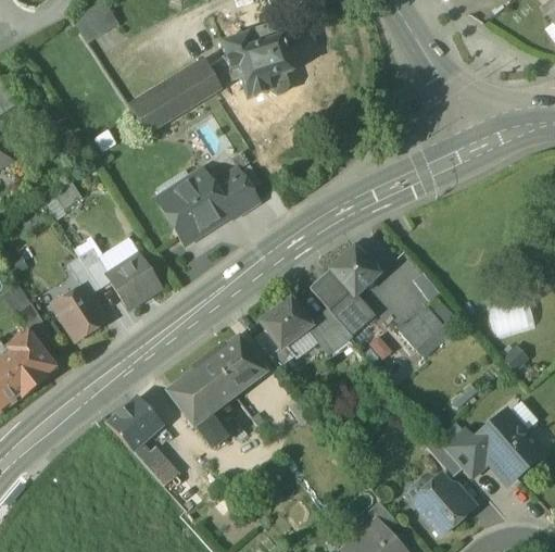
[(71,19),(87,42),(120,23),(106,0),(103,0),(71,19)]
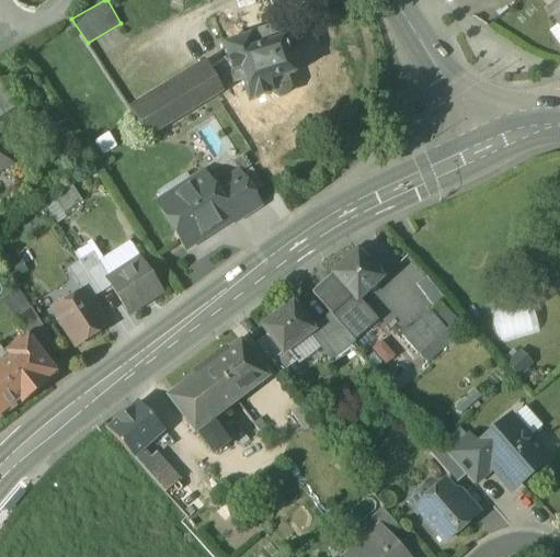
[(556,0),(549,6),(559,20),(559,0),(556,0)]
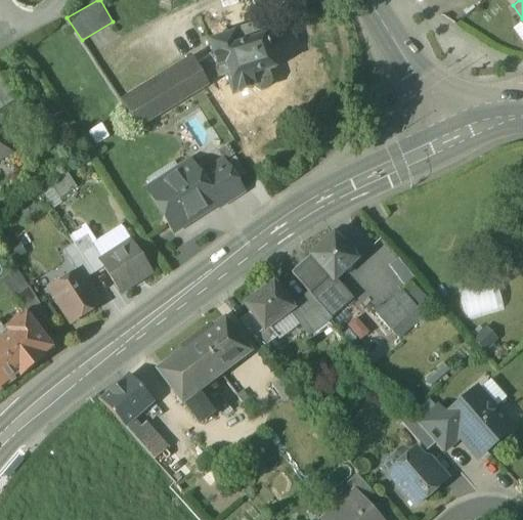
[(232,91),(255,84),(252,74),(266,70),(274,68),(269,49),(270,49),(266,34),(247,39),(244,37),(235,40),(232,30),(208,37),(212,53),(197,62),(207,82),(218,75),(226,72),(232,91)]
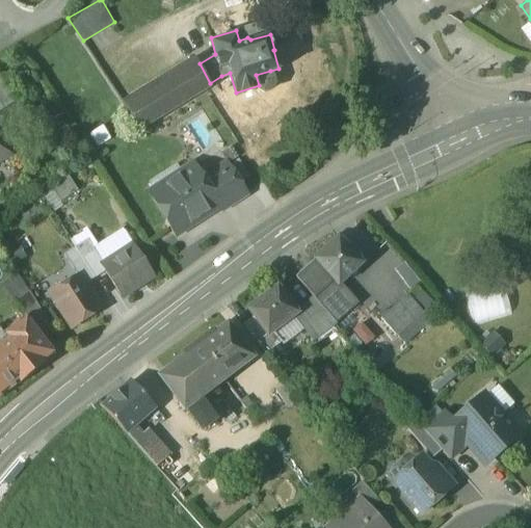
[(139,126),(139,127),(155,116),(206,85),(210,83),(200,63),(198,60),(182,71),(182,72),(141,96),(126,105),(139,126)]
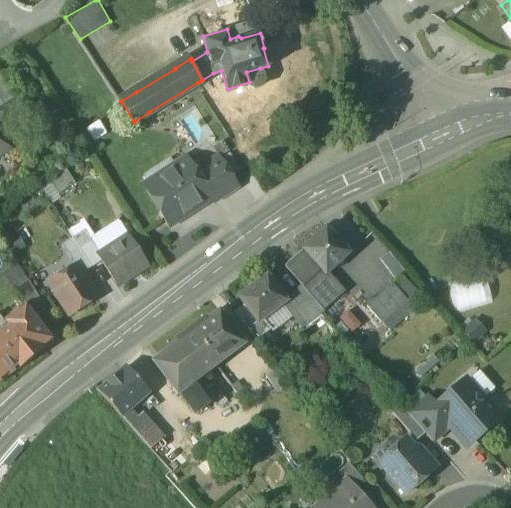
[(263,78),(260,68),(246,72),(249,82),(254,85),(261,83),(263,78)]
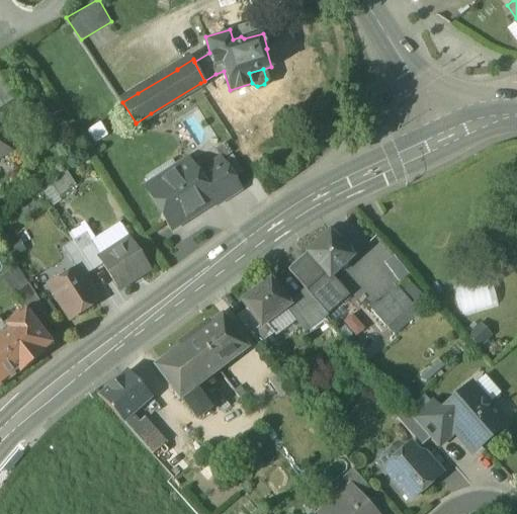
[(0,79),(0,105),(14,96),(3,78),(0,79)]
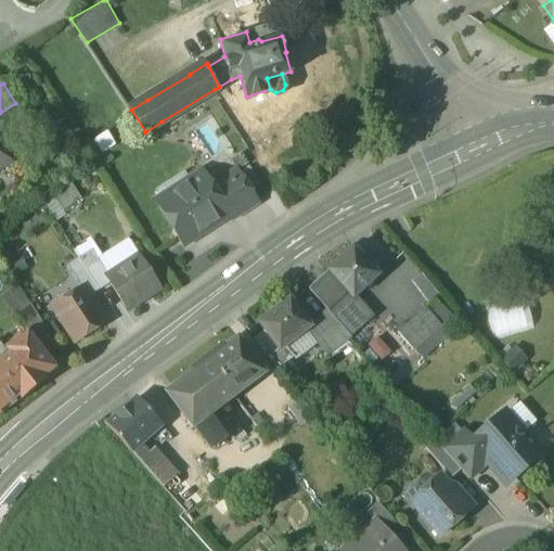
[(0,166),(13,158),(0,139),(0,166)]
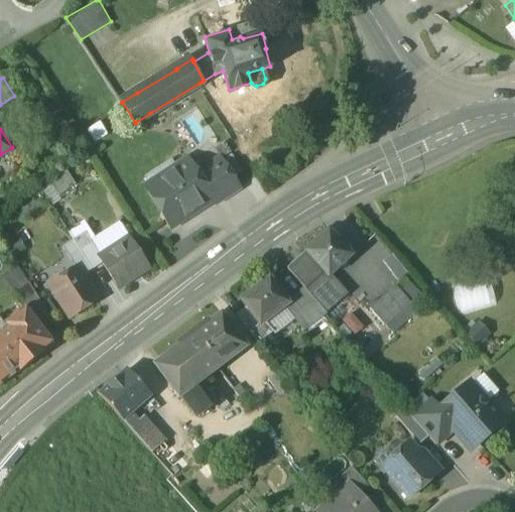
[(221,156),(230,149),(224,139),(214,146),(221,156)]
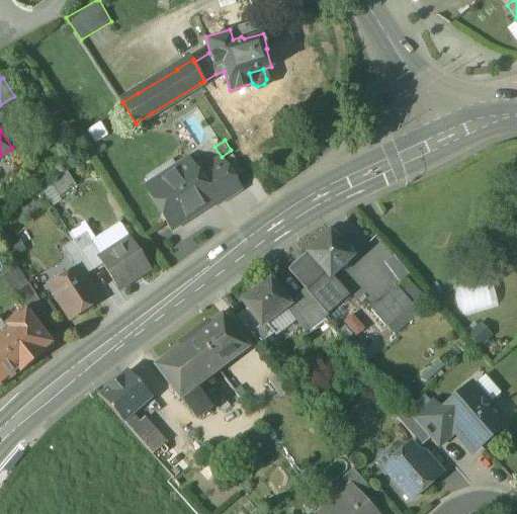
[(231,150),(222,157),(234,176),(244,169),(231,150)]
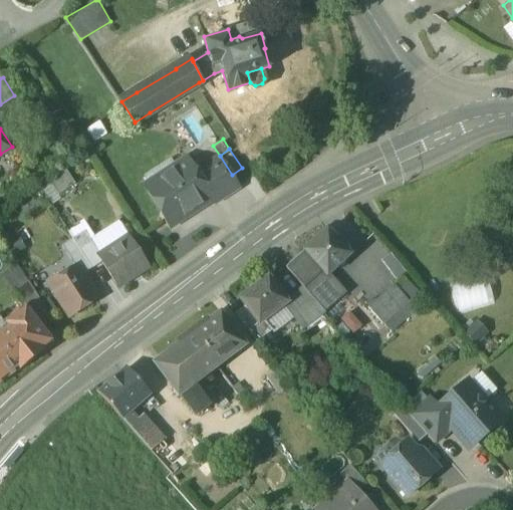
[(149,181),(177,163),(172,156),(144,174),(149,181)]
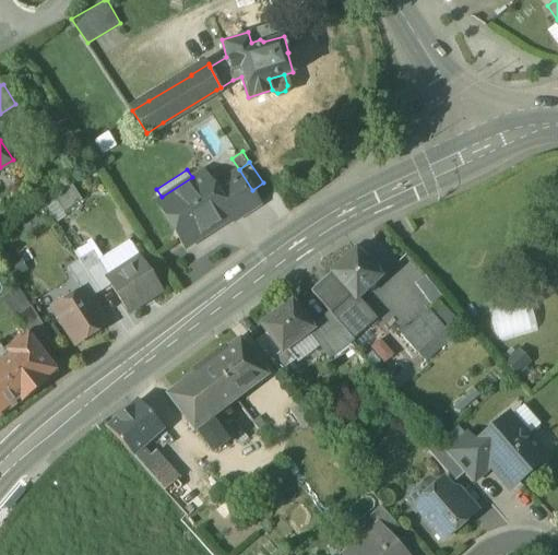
[(181,239),(190,241),(197,237),(199,231),(220,217),(225,219),(230,215),(233,214),(214,186),(204,169),(192,177),(190,185),(162,202),(177,226),(176,233),(181,239)]
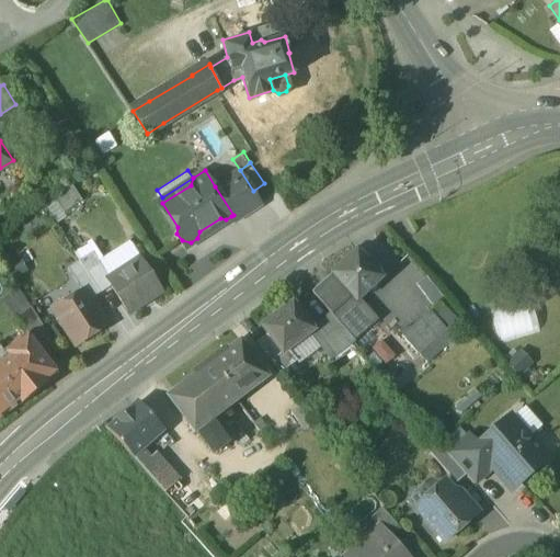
[(231,216),(233,218),(260,202),(253,191),(240,170),(215,186),(233,215),(231,216)]
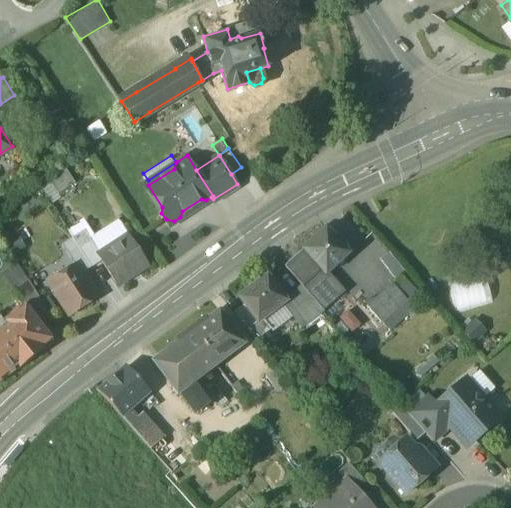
[(174,169),(176,162),(148,180),(146,181),(148,185),(174,169)]
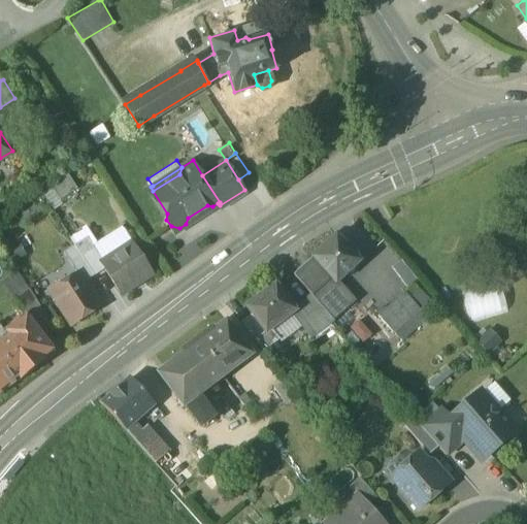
[(67,171),(50,185),(51,187),(59,198),(77,186),(67,171)]
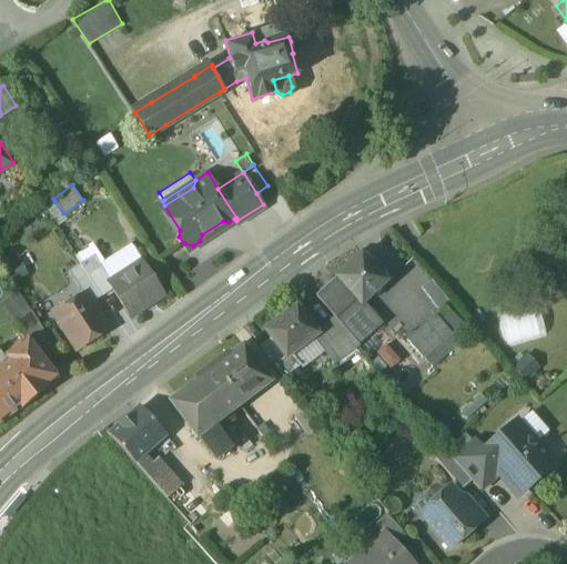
[(63,213),(54,201),(46,207),(58,224),(67,218),(63,213)]
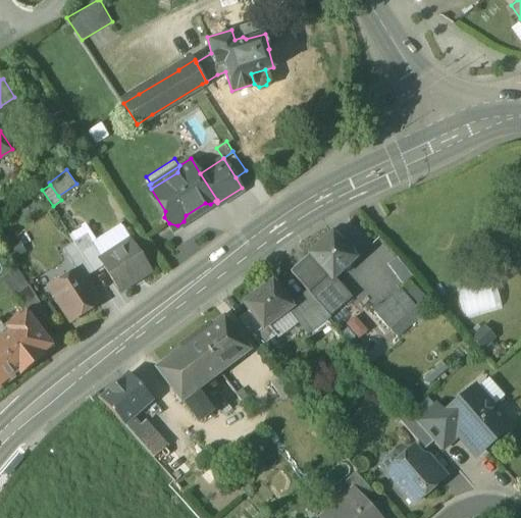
[(100,256),(131,237),(120,221),(96,238),(92,240),(99,252),(98,252),(100,256)]
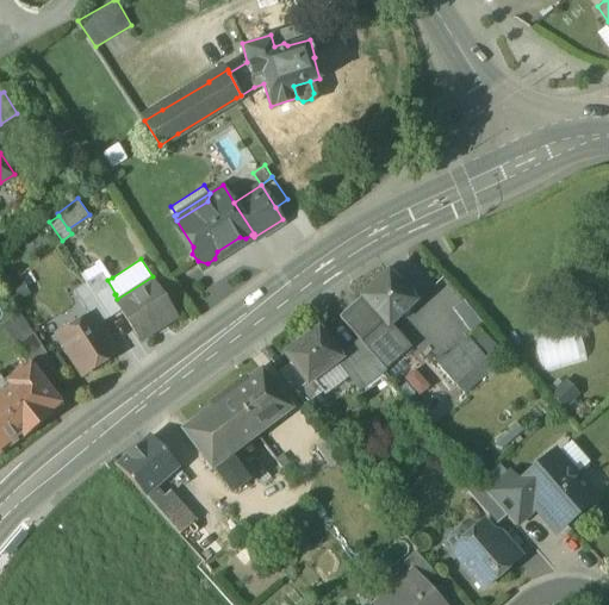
[(87,280),(101,272),(107,280),(112,278),(101,260),(81,272),(87,280)]
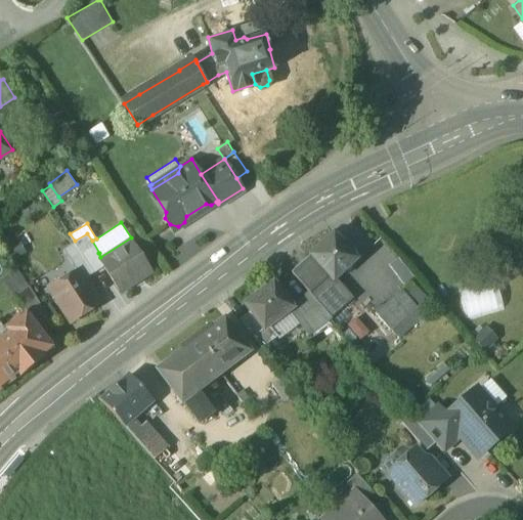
[(310,254),(329,274),(334,279),(337,276),(358,257),(352,251),(353,250),(347,244),(347,245),(334,231),(328,231),(322,236),(321,242),(309,253),(310,254)]
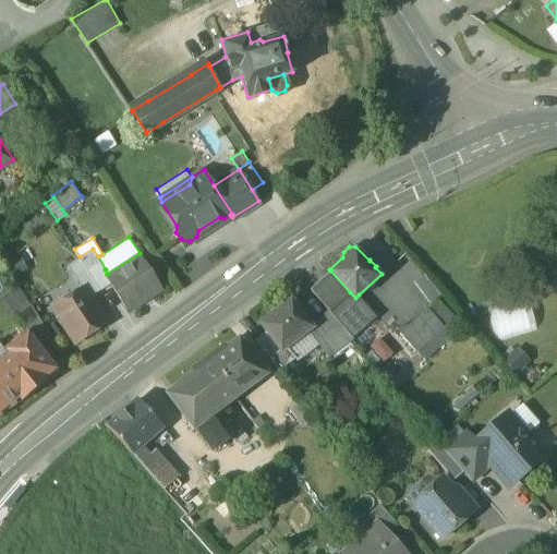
[(80,256),(93,277),(105,269),(106,269),(98,256),(93,249),(80,256)]
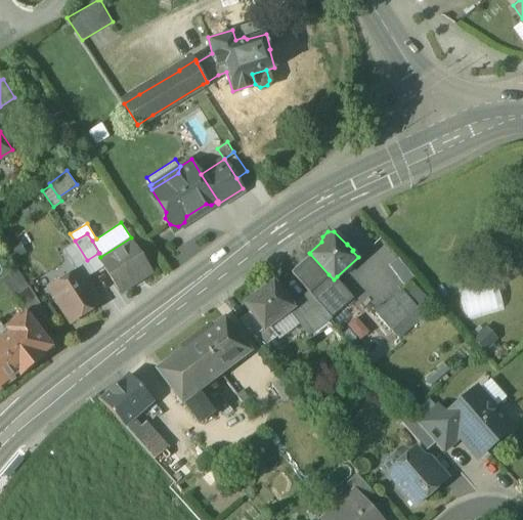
[(5,242),(13,258),(26,252),(17,235),(5,242)]
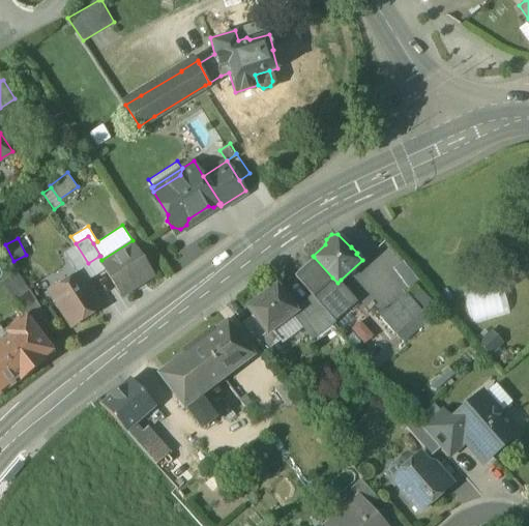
[(106,267),(122,293),(153,273),(133,240),(101,260),(101,261),(106,267)]
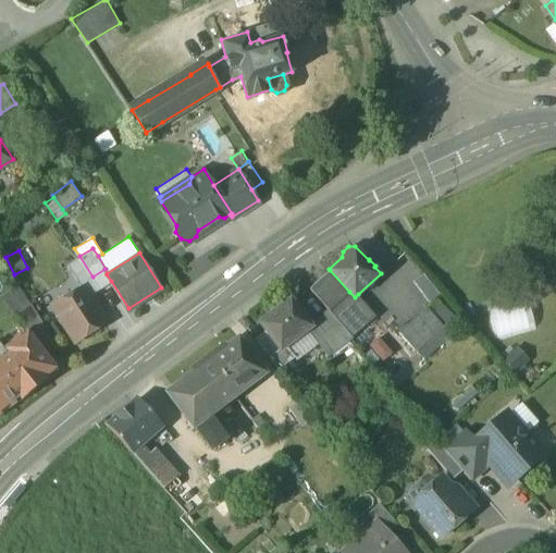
[(83,287),(84,287),(89,295),(100,289),(93,277),(79,256),(66,263),(83,287)]
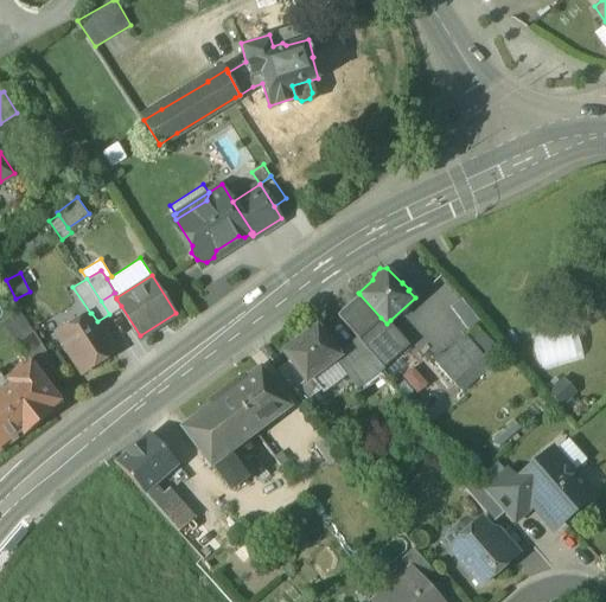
[(116,298),(114,293),(101,301),(109,314),(121,306),(116,299),(116,298)]
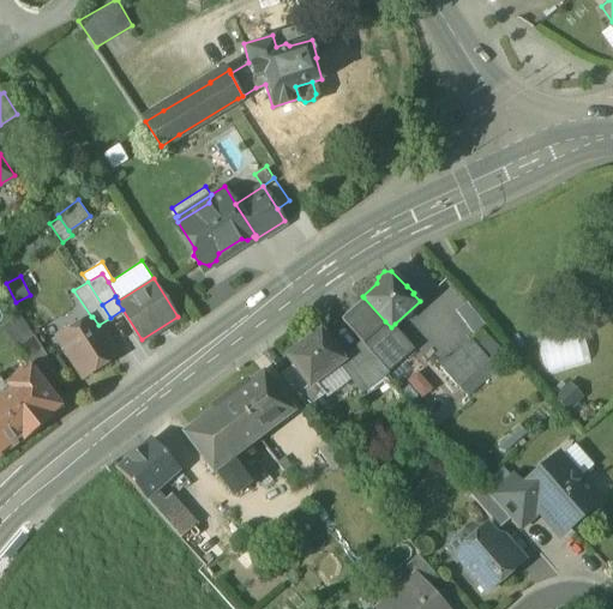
[(342,317),(364,341),(385,321),(364,297),(342,317)]
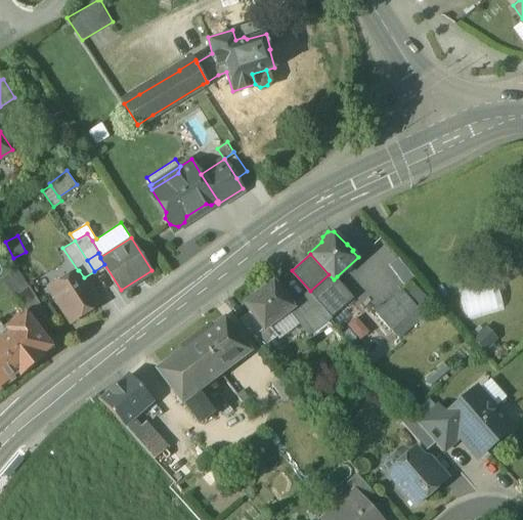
[(389,264),(404,283),(413,275),(398,256),(389,264)]
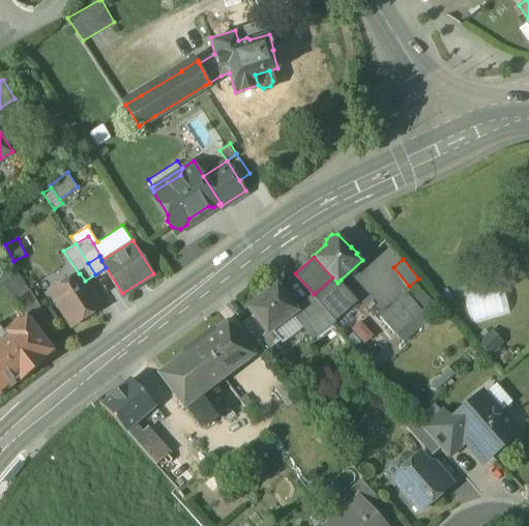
[(0,281),(13,299),(29,287),(18,267),(0,281)]
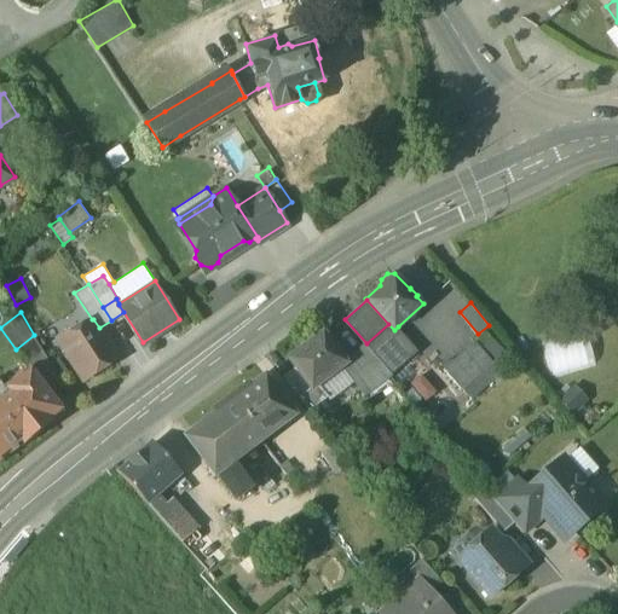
[(61,340),(85,377),(117,355),(99,328),(93,319),(92,319),(61,340)]
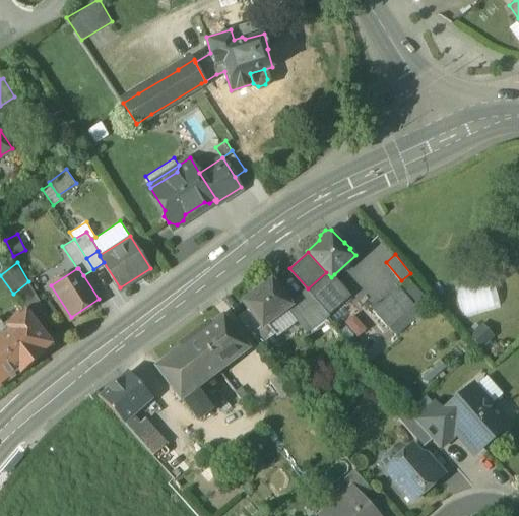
[(309,291),(290,304),(309,328),(329,314),(351,294),(334,274),(331,277),(326,272),(308,288),(309,291)]
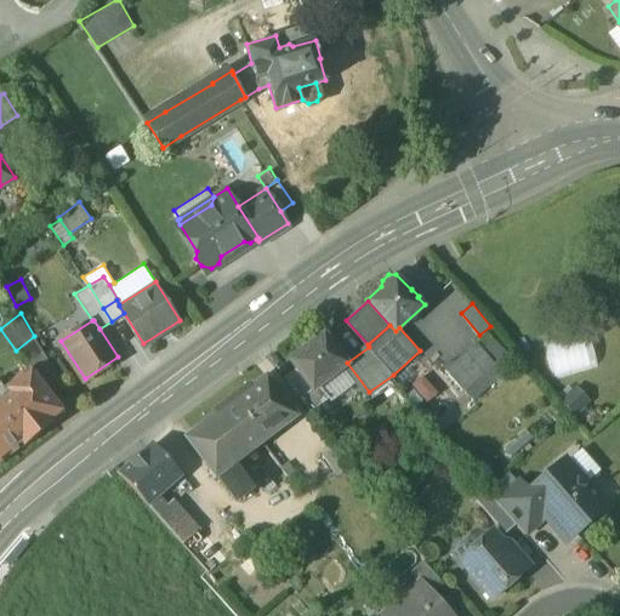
[(599,361),(590,329),(546,341),(555,374),(599,361)]
